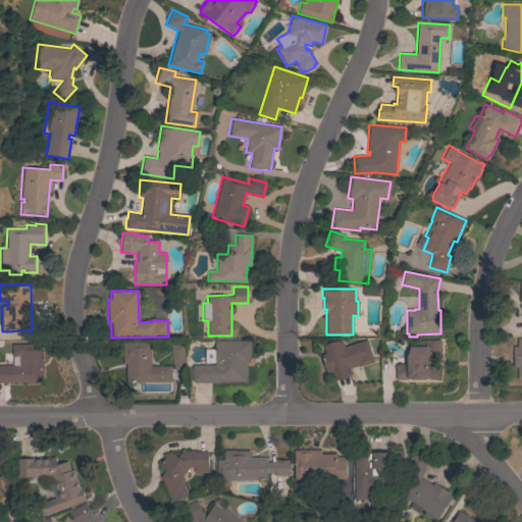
[(521,379),(517,379),(517,367),(513,367),(512,346),(519,346),(519,338),(521,337),(521,379)]
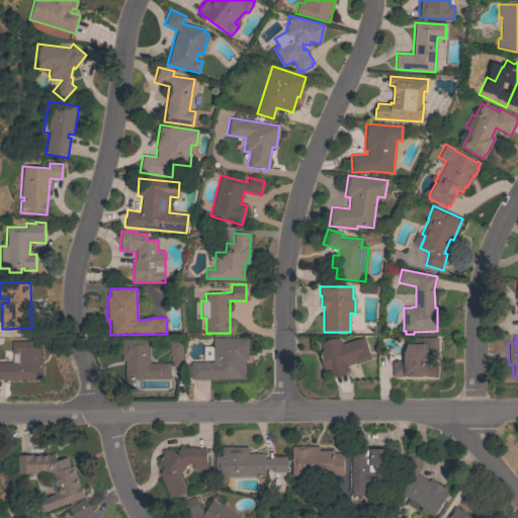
[(370,359),(356,364),(355,362),(348,365),(350,371),(331,377),(329,372),(326,373),(319,352),(323,351),(320,343),(339,337),(341,344),(363,337),(370,359)]
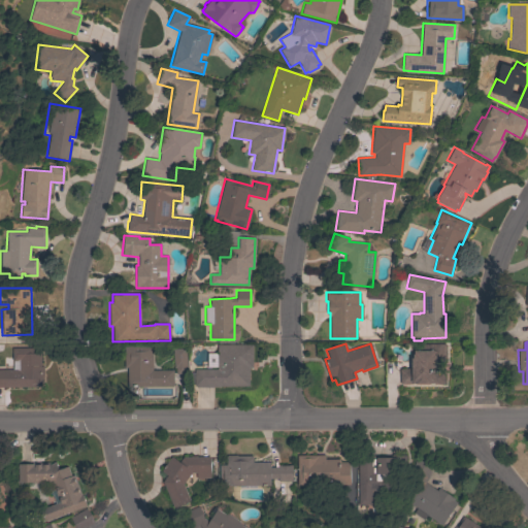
[(417,347),(417,344),(446,343),(446,361),(439,361),(439,363),(440,363),(440,371),(446,371),(444,384),(430,383),(429,384),(425,384),(411,384),(411,348),(417,347)]
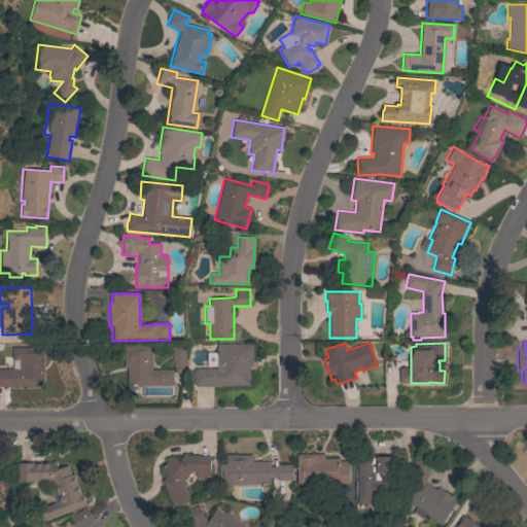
[(251,344),(251,367),(249,367),(249,386),(194,386),(194,384),(188,384),(188,373),(194,373),(194,369),(216,369),(216,366),(207,366),(207,352),(216,352),(216,345),(251,344)]
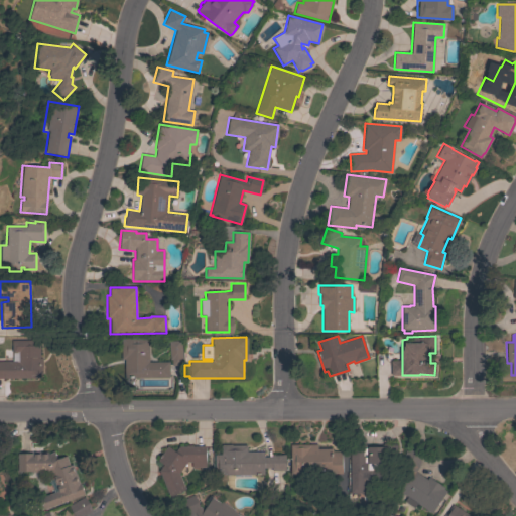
[(124,378),(124,359),(121,359),(121,339),(148,339),(148,362),(169,362),(169,378),(124,378)]
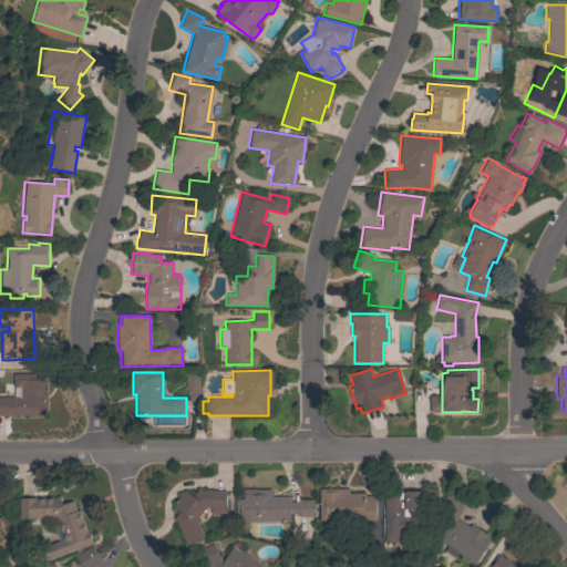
[(43,373),(44,393),(47,393),(47,415),(0,415),(0,397),(12,397),(12,373),(43,373)]
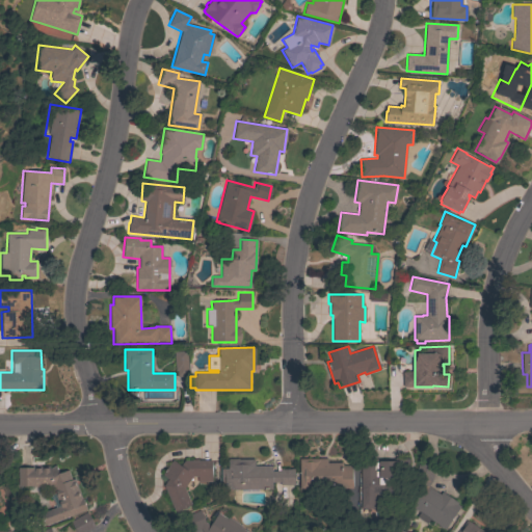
[(174,353),(186,352),(188,375),(178,376),(177,370),(176,370),(174,353)]
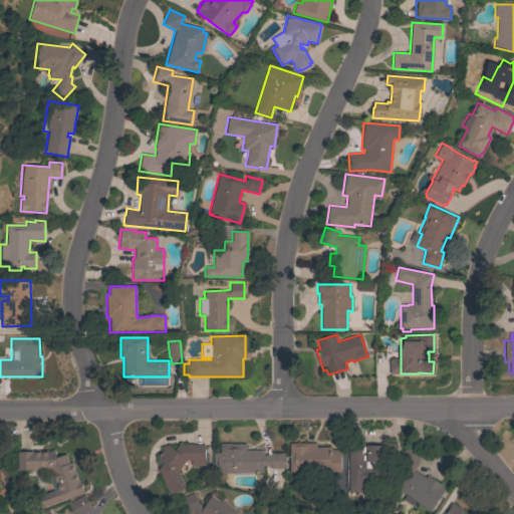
[(315,443),(315,447),(330,447),(330,450),(340,450),(340,472),(289,472),(289,443),(315,443)]
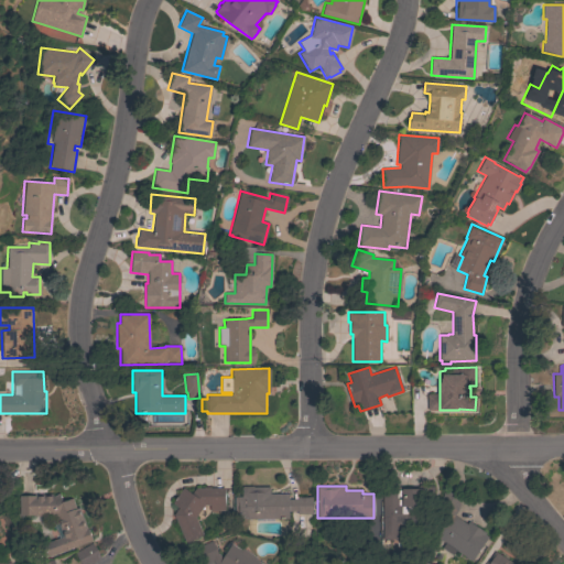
[(183,487),(192,494),(195,488),(224,488),(225,511),(209,511),(209,505),(204,505),(195,517),(203,535),(185,543),(173,514),(179,508),(172,502),(183,487)]
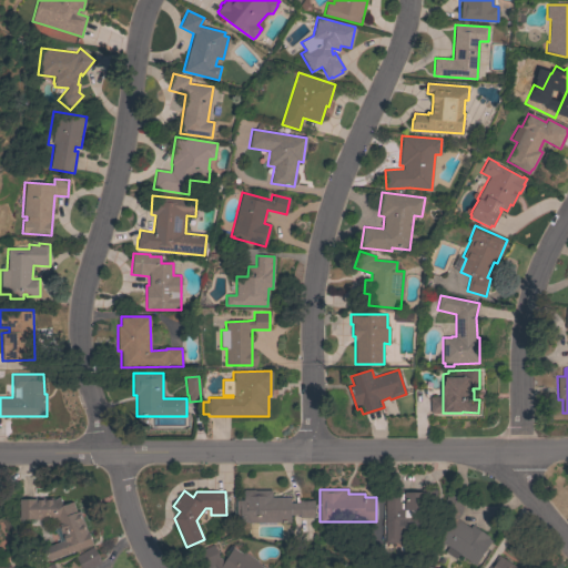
[(275,523),(275,525),(257,525),(257,523),(235,523),(235,500),(243,500),(243,490),(272,490),(271,497),(291,497),(291,503),(298,503),(298,500),(314,500),(314,518),(298,517),(298,515),(291,515),(291,523),(275,523)]
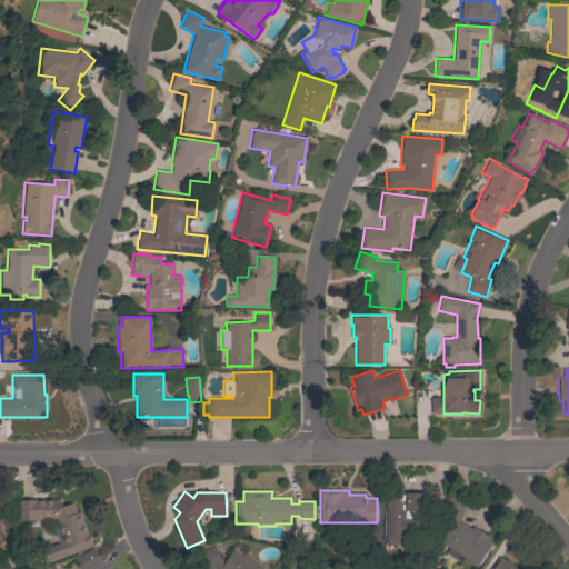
[(386,493),(405,493),(405,492),(427,492),(427,528),(400,528),(400,543),(386,543),(386,493)]
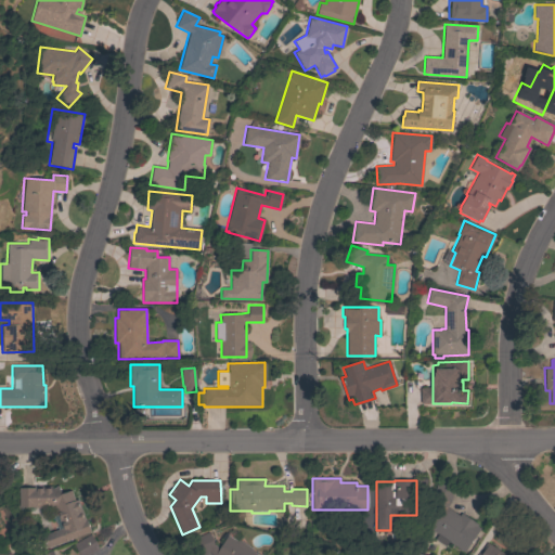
[(477,526),(480,528),(464,552),(450,542),(449,544),(434,534),(435,532),(426,526),(437,483),(444,486),(444,485),(454,487),(450,503),(447,507),(459,515),(461,513),(478,525),(477,526)]
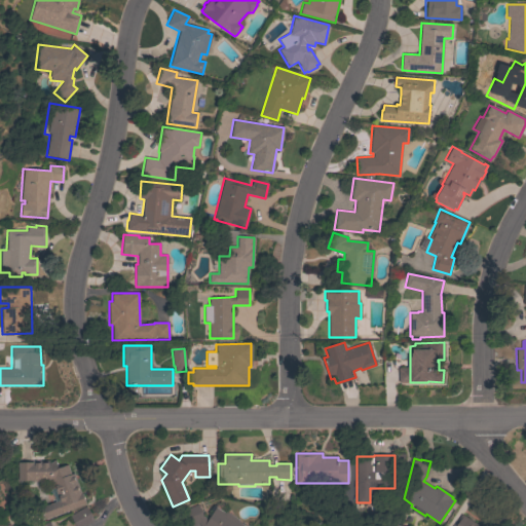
[(44,520),(40,508),(54,502),(46,481),(32,481),(32,480),(17,481),(17,462),(33,462),(33,461),(48,461),(48,462),(55,460),(58,467),(67,464),(71,474),(74,473),(80,492),(81,492),(86,504),(44,520)]
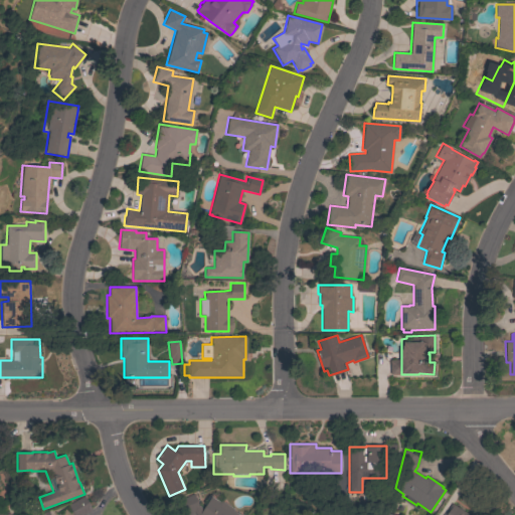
[(234,509),(233,511),(239,514),(195,514),(194,511),(186,514),(183,514),(177,501),(193,493),(201,511),(204,506),(202,505),(208,495),(220,502),(221,501),(234,509)]
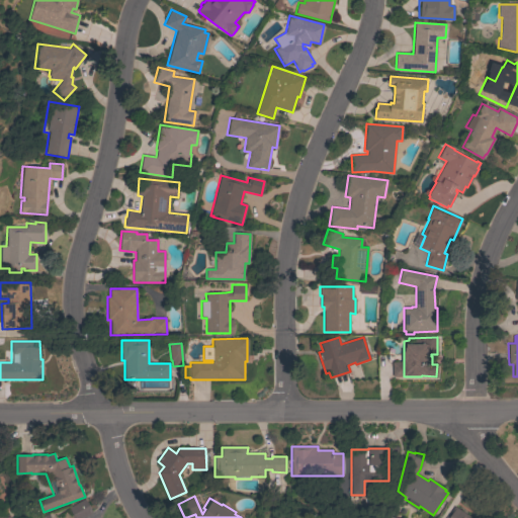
[(84,498),(92,512),(83,517),(74,517),(68,508),(84,498)]
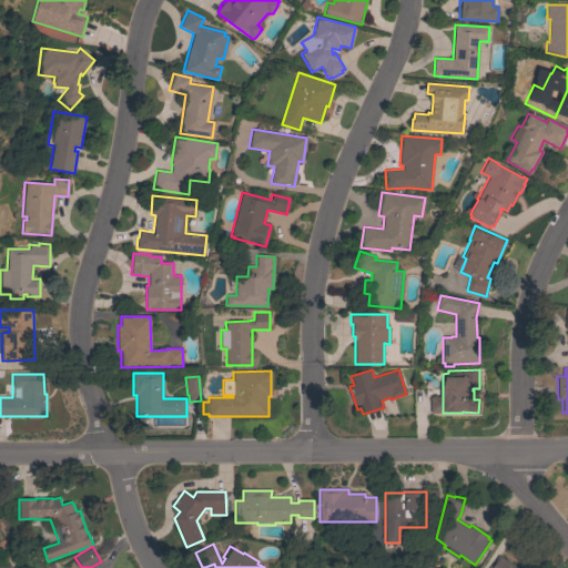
[(517,567),(489,567),(498,555),(517,567)]
